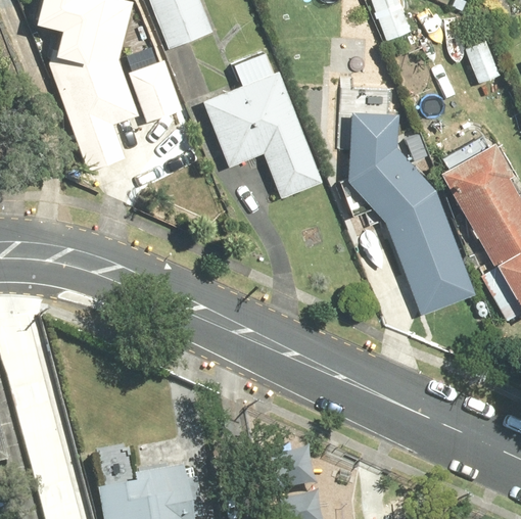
[(127,78),(120,58),(133,0),(131,0),(39,0),(35,21),(58,27),(49,66),(89,174),(129,160),(117,127),(144,120),(146,128),(181,115),(162,65),(127,78)]
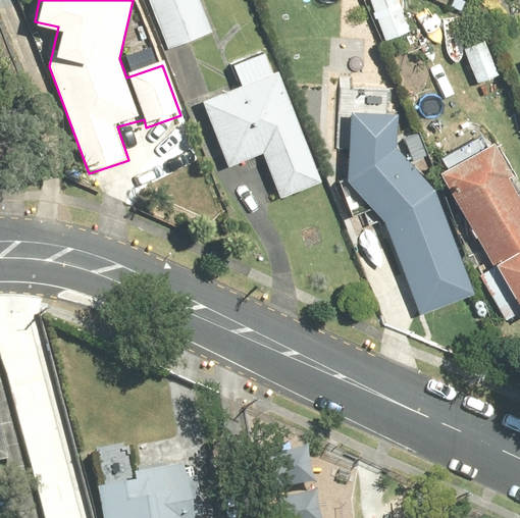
[(194,0),(142,0),(163,52),(208,35),(194,0)]
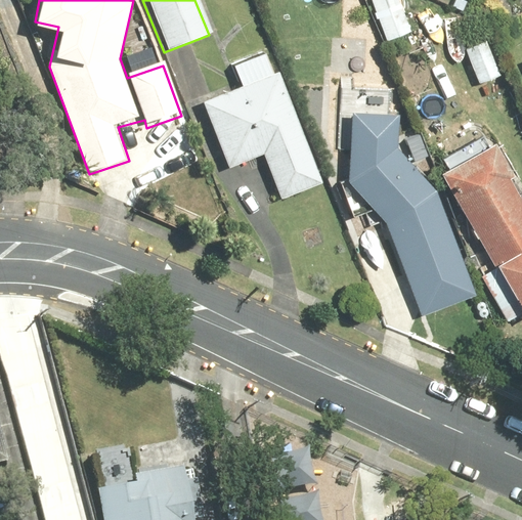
[(400,10),(372,20),(381,45),(409,34),(400,10)]
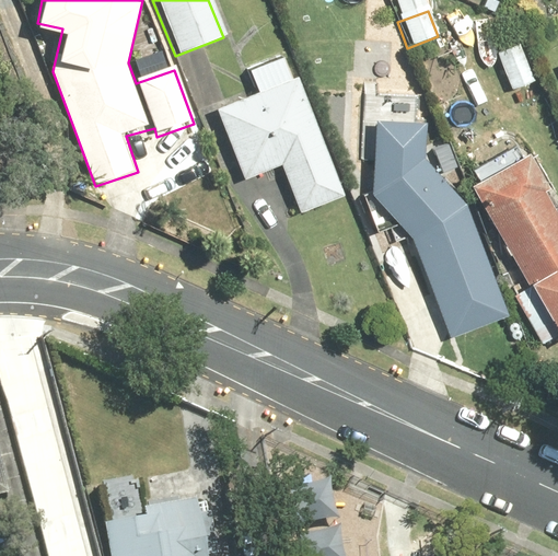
[(515,47),(493,55),(509,94),(531,85),(515,47)]
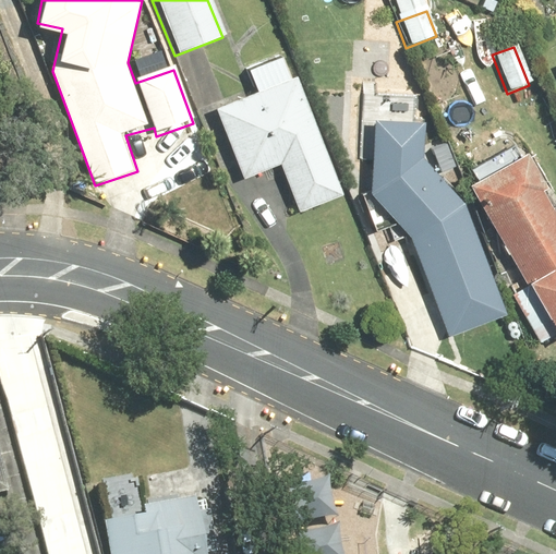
[(257,91),(215,107),(244,180),(281,165),(301,214),(346,196),(288,53),(249,69),(257,91)]
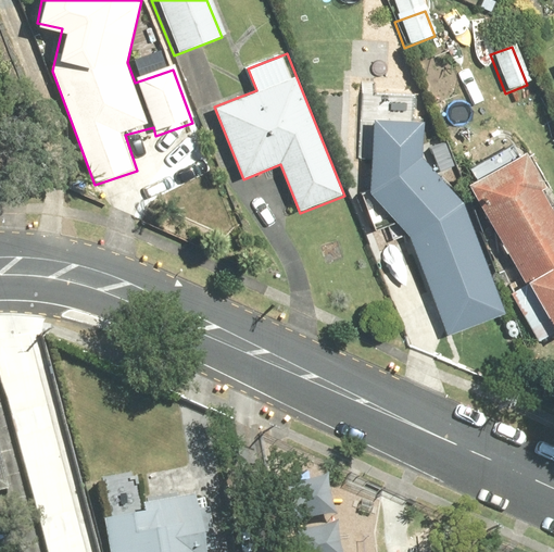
[(506,311),(464,204),(415,149),(417,121),(375,116),(368,191),(410,236),(448,334),(506,311)]
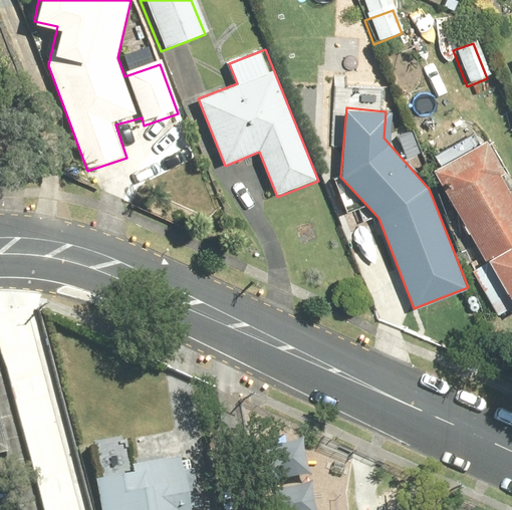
[(511,194),(482,141),(433,169),(486,264),(472,271),(499,321),(511,313),(511,194)]
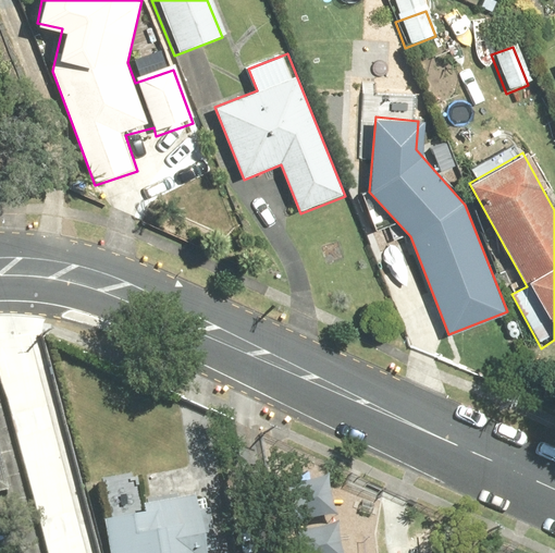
[(323,480),(282,486),(287,526),(329,520),(323,480)]
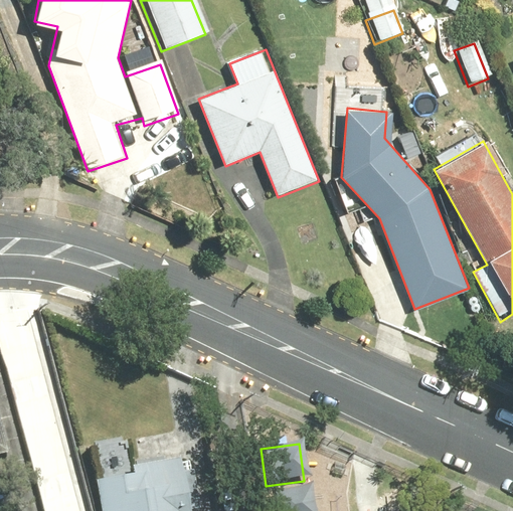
[(201,510),(192,451),(128,462),(129,472),(100,477),(105,510),(201,510)]
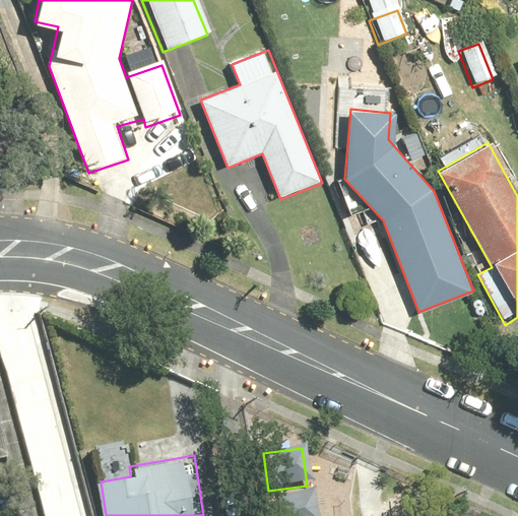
[(314,515),(312,494),(270,499),(272,515),(314,515)]
